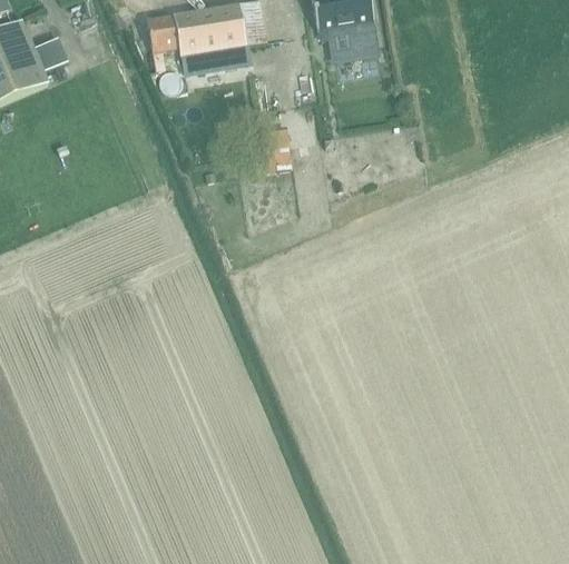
[(0,0),(0,102),(48,82),(42,69),(33,47),(21,19),(12,23),(6,11),(9,10),(3,0),(0,0)]
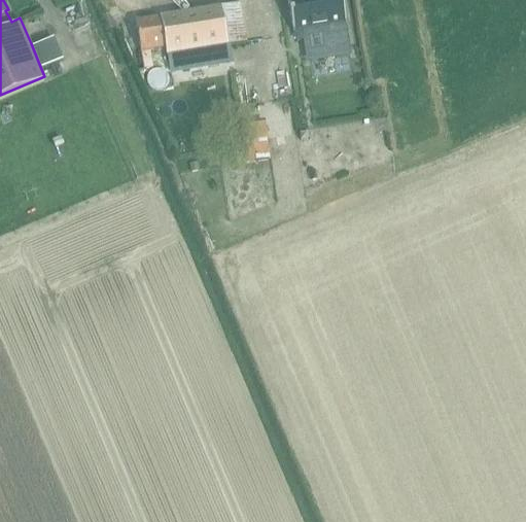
[(240,0),(136,18),(144,65),(152,63),(150,46),(159,45),(166,44),(167,51),(168,51),(171,66),(217,59),(214,43),(228,41),(247,38),(240,0)]
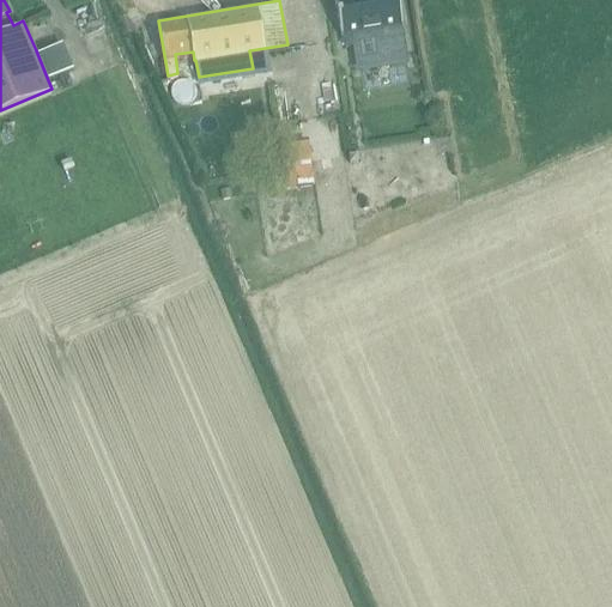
[(335,0),(340,32),(344,32),(355,30),(356,41),(361,65),(407,58),(401,23),(403,23),(398,0),(335,0)]
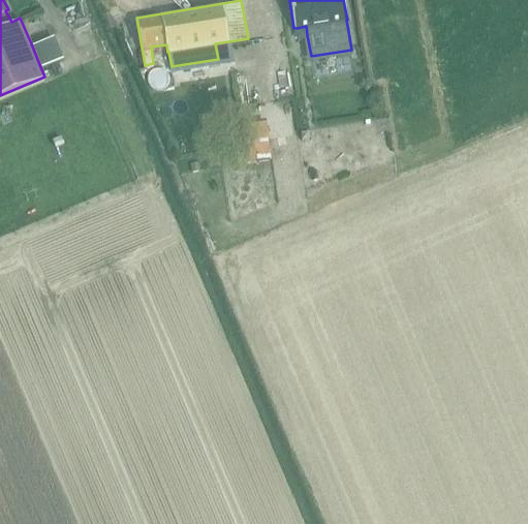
[(63,26),(44,33),(52,54),(70,47),(63,26)]
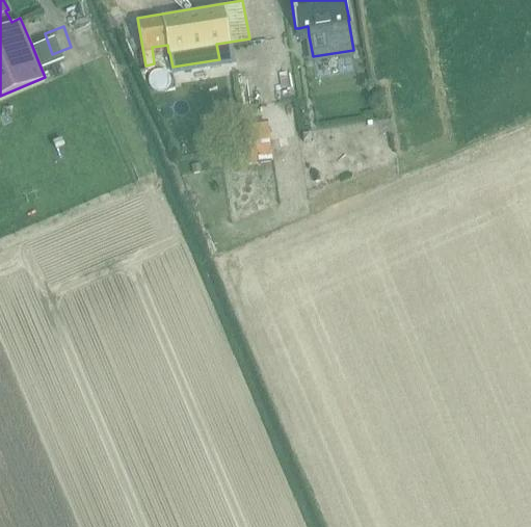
[(268,126),(243,129),(246,146),(271,141),(268,126)]
